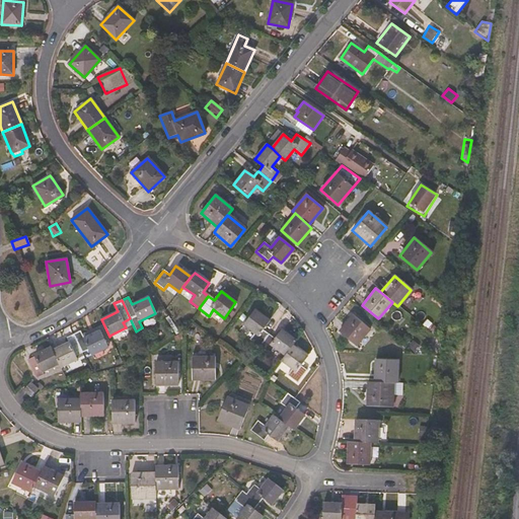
[(263,329),(269,320),(254,309),(242,325),(254,334),(250,340),(260,347),(269,334),(263,329)]
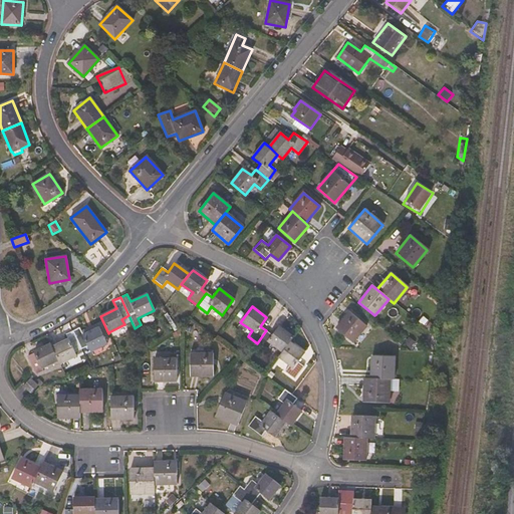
[(336,315),(343,320),(349,310),(342,306),(336,315)]
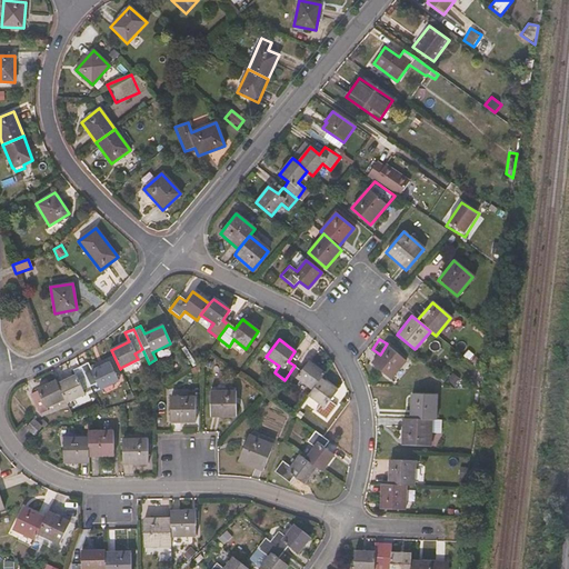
[(389,380),(405,361),(387,346),(371,365),(389,380)]
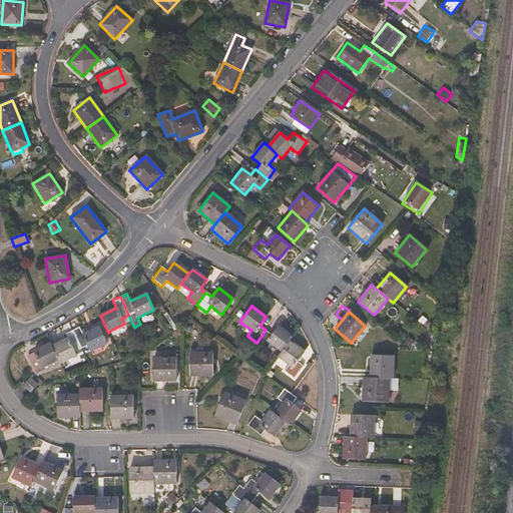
[(289,342),(293,337),(278,326),(272,335),(266,330),(257,343),(266,350),(271,344),(281,352),(289,342)]
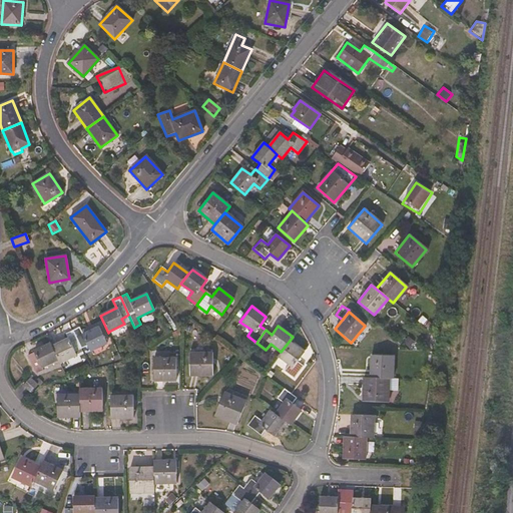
[(106,344),(98,327),(82,335),(78,328),(72,331),(80,349),(87,346),(90,352),(106,344)]
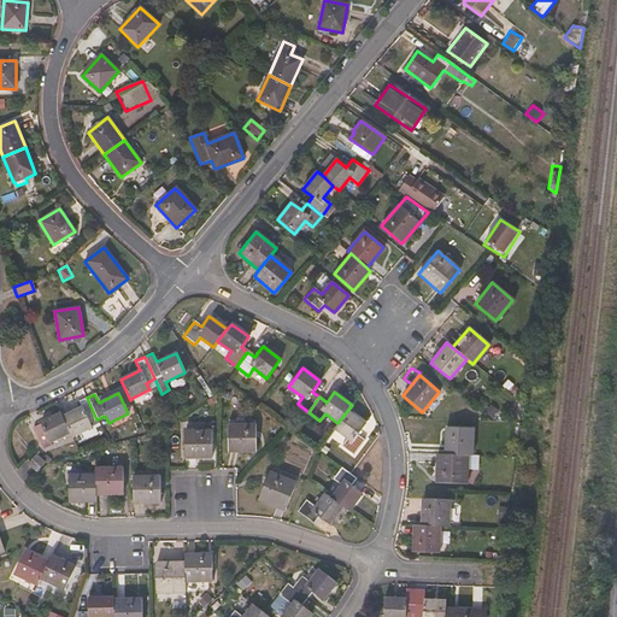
[(89,423),(97,419),(87,398),(78,401),(81,407),(63,417),(70,433),(72,438),(90,427),(89,423)]
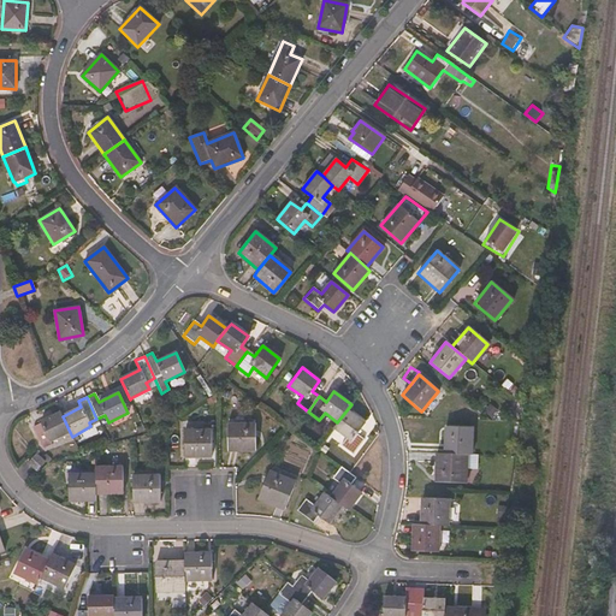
[(356,434),(365,424),(347,410),(337,422),(333,428),(347,438),(341,445),(353,454),(363,439),(356,434)]
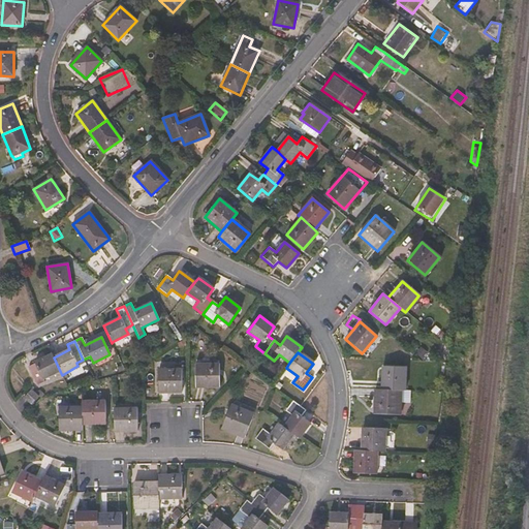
[(60,371),(54,358),(52,353),(35,362),(35,364),(28,366),(37,385),(44,382),(43,379),(60,371)]
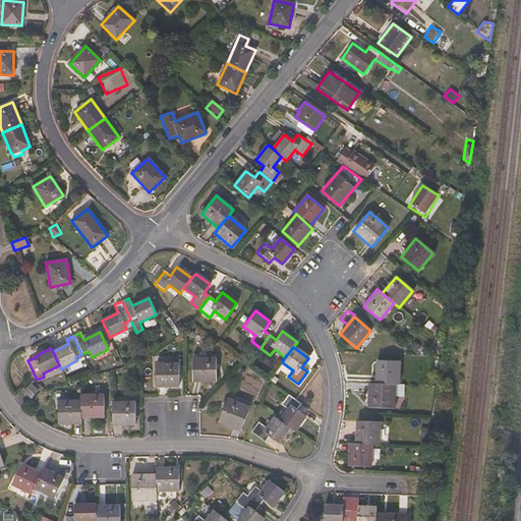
[(215,381),(215,358),(192,359),(193,382),(215,381)]
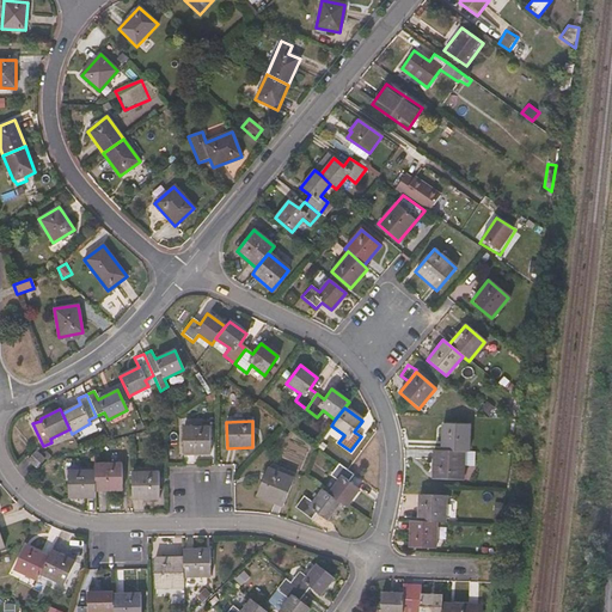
[(467,452),(467,424),(442,423),(441,451),(463,452),(467,452)]
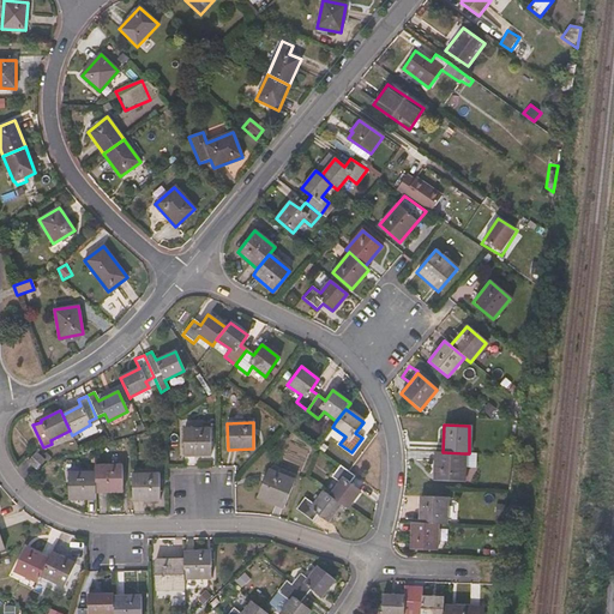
[(211,456),(210,428),(184,429),(184,456),(211,456)]
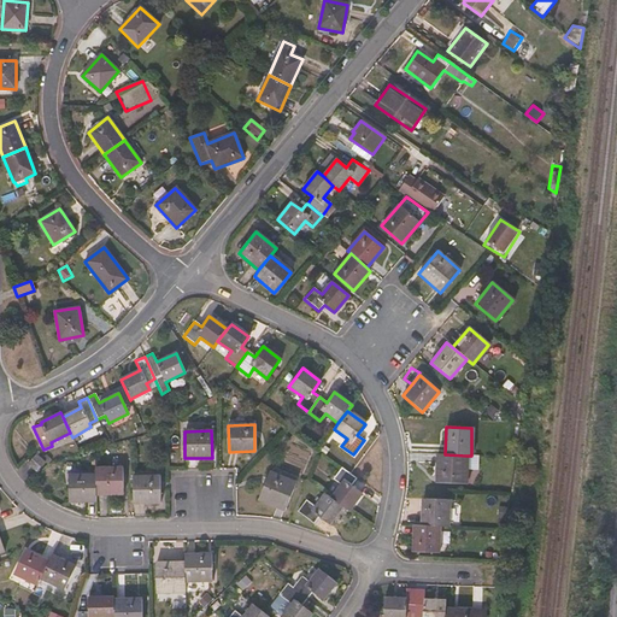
[(36,471),(45,462),(36,454),(27,464),(36,471)]
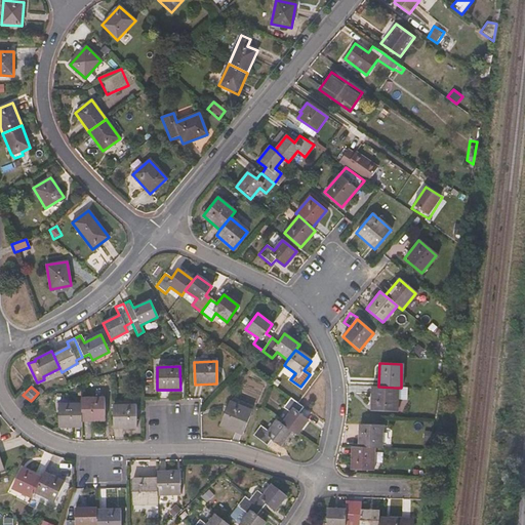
[(396,412),(397,388),(378,387),(371,387),(370,411),(396,412)]
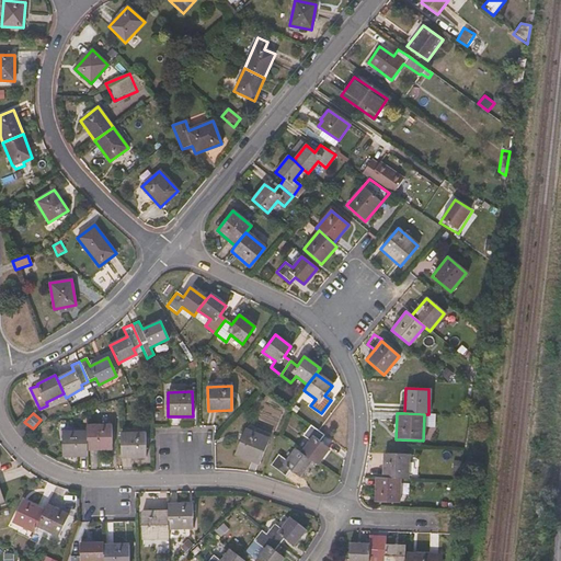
[(112,449),(111,425),(87,426),(87,432),(88,449),(112,449)]
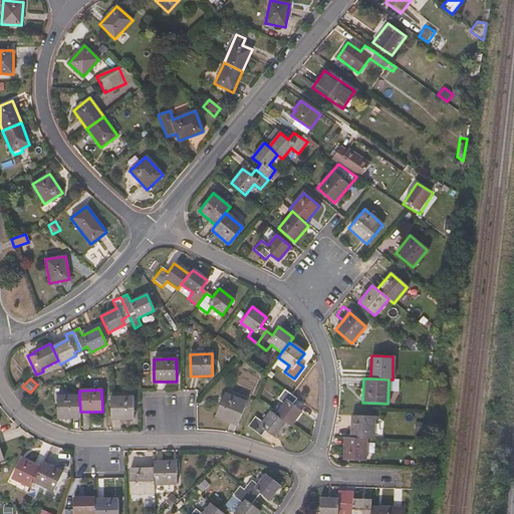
[(301,411),(292,405),(297,399),(284,390),(277,399),(283,404),(275,415),(285,422),(290,426),(301,411)]
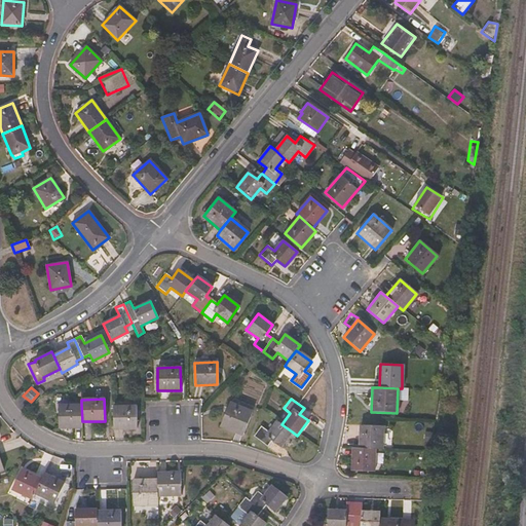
[(242,436),(252,412),(230,403),(220,426),(242,436)]
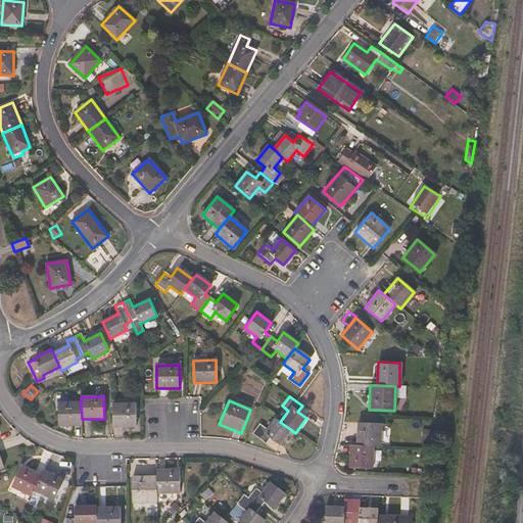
[(82,419),(81,402),(57,402),(58,425),(81,425),(82,419)]
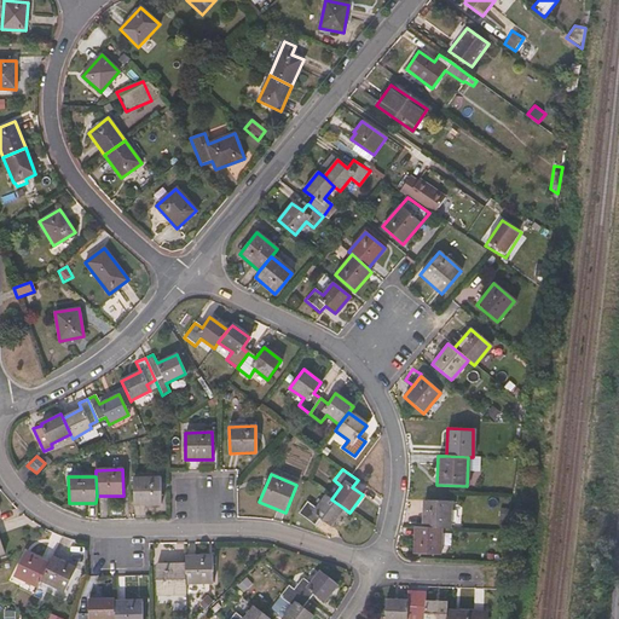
[(161,504),(160,478),(133,478),(133,505),(161,504)]
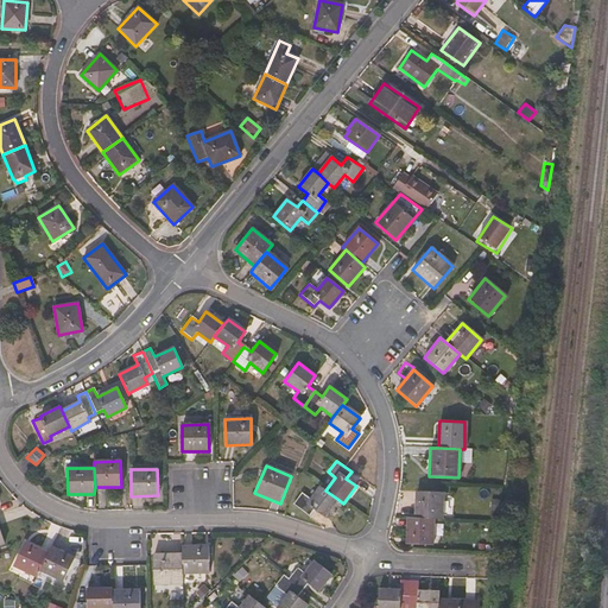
[(324,517),(337,499),(325,491),(320,486),(310,500),(302,493),(292,505),(308,515),(314,510),(324,517)]
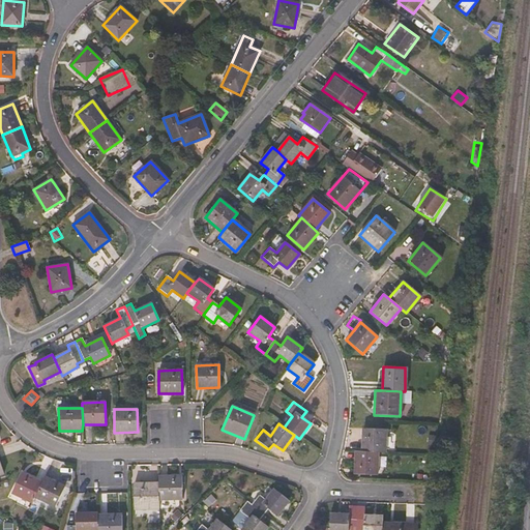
[(384,452),(385,430),(362,429),(361,451),(377,452),(384,452)]
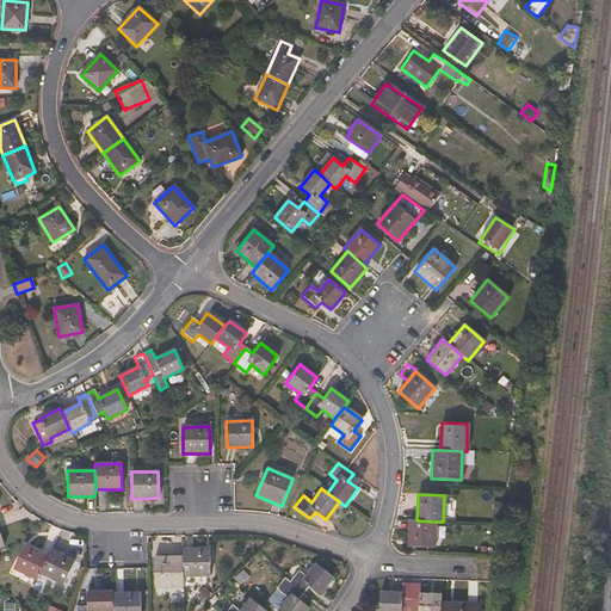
[(433,547),(434,522),(417,520),(409,520),(408,547),(433,547)]
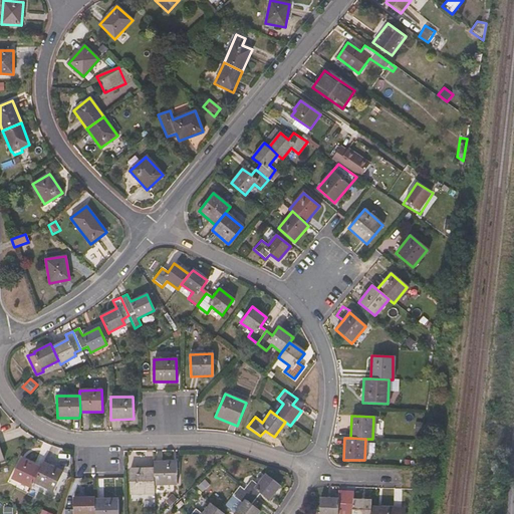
[(33,482),(40,468),(20,459),(11,478),(30,487),(33,482)]
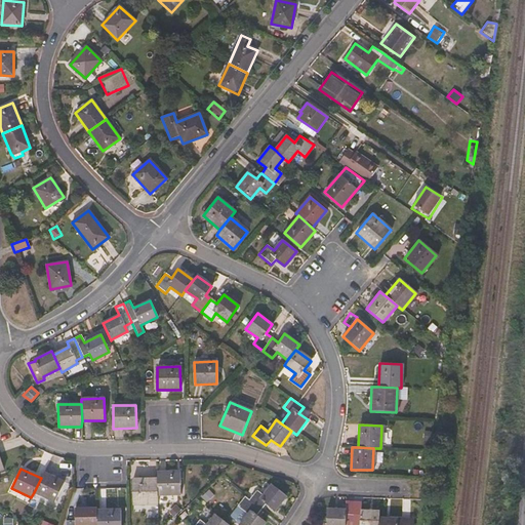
[(180,493),(179,472),(157,472),(157,478),(158,494),(180,493)]
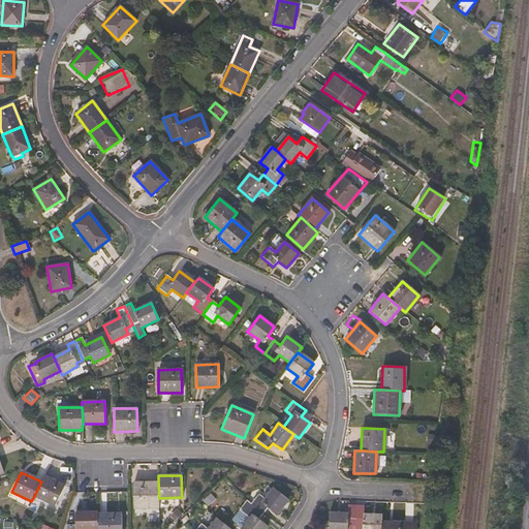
[(55,505),(64,486),(44,476),(41,481),(34,496),(55,505)]
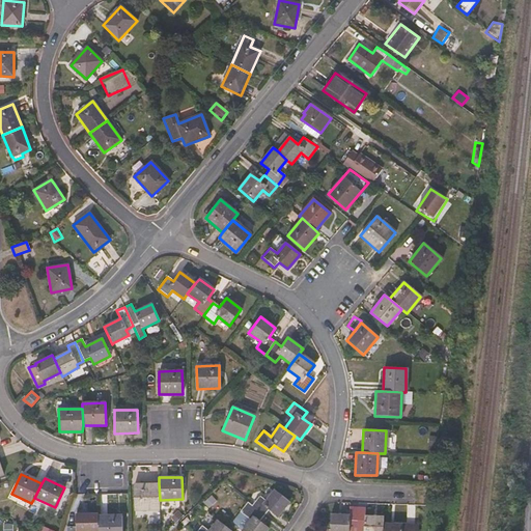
[(160,500),(159,483),(134,484),(135,510),(160,509),(160,500)]
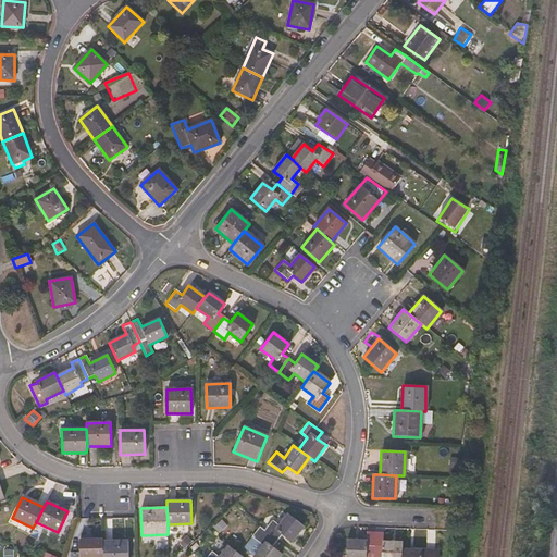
[(304,527),(288,514),(279,524),(271,519),(263,530),(277,541),(282,535),(291,542),(304,527)]
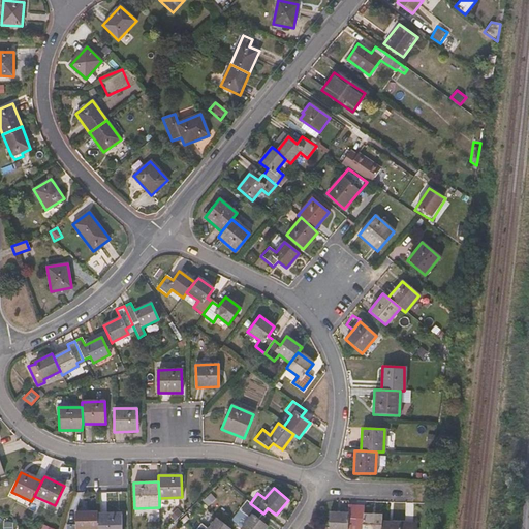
[(265,528),(267,526),(258,520),(263,514),(250,503),(246,500),(239,509),(249,519),(240,528),(265,528)]
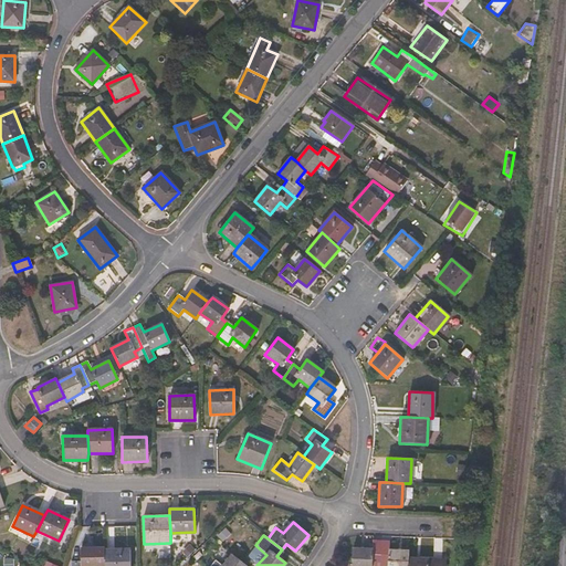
[(378,565),(380,541),(371,540),(371,549),(352,548),(350,565),(378,565)]
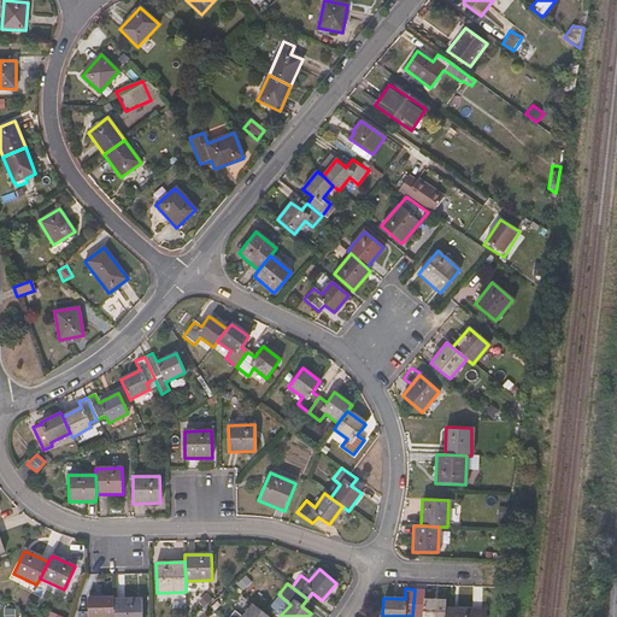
[(444,616),(445,609),(445,601),(424,600),(424,589),(415,589),(412,616),(444,616)]
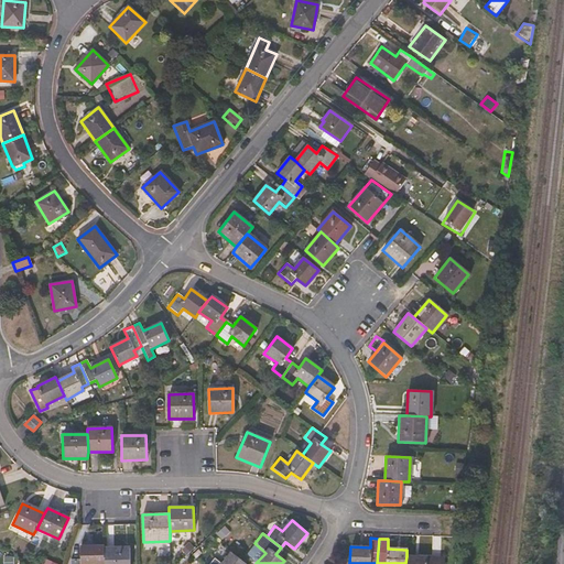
[(104,563),(105,548),(105,545),(80,545),(80,560),(72,560),(71,563),(104,563)]
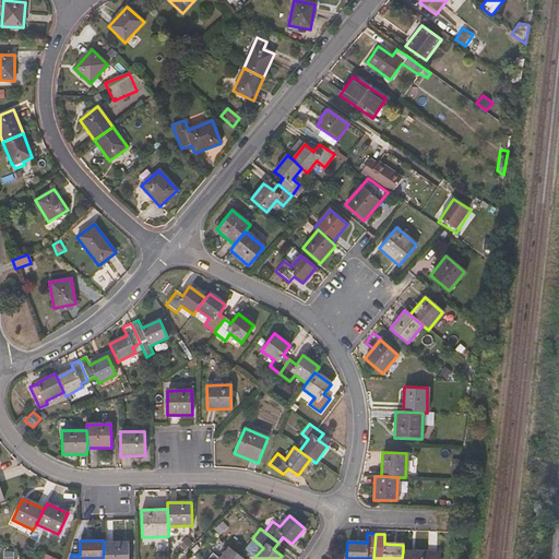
[(128,558),(128,543),(104,543),(103,558),(128,558)]
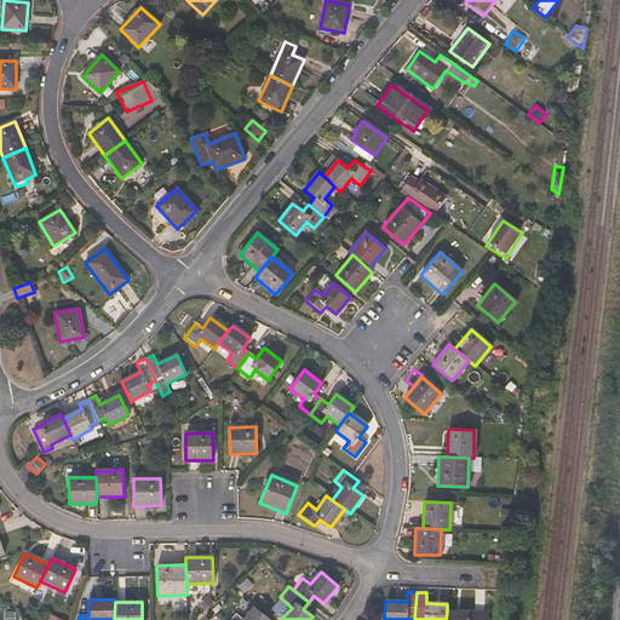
[(269,619),(253,607),(244,619),(235,613),(229,619),(269,619)]
